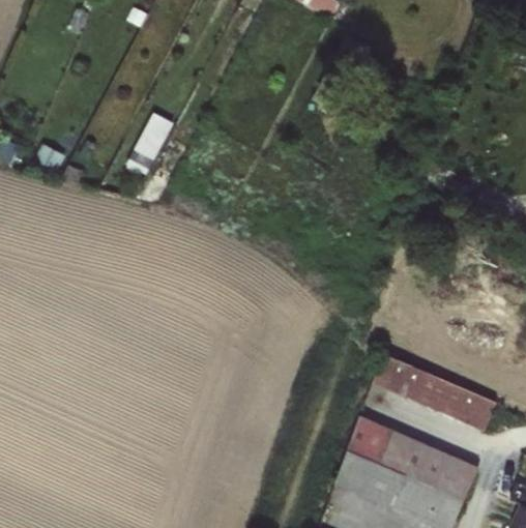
[(286,0),(325,20),(333,5),(325,0),(286,0)]
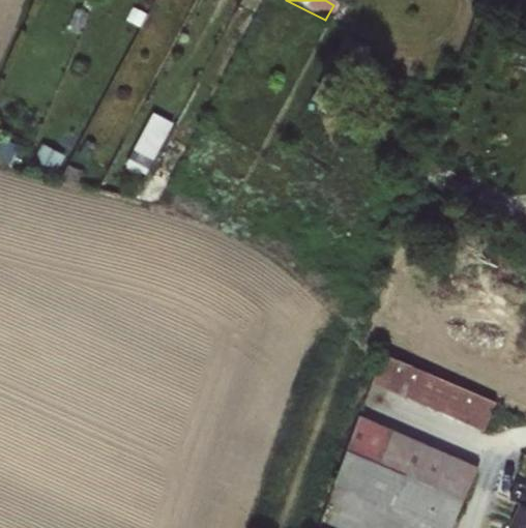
[(126,165),(147,175),(173,122),(151,112),(126,165)]
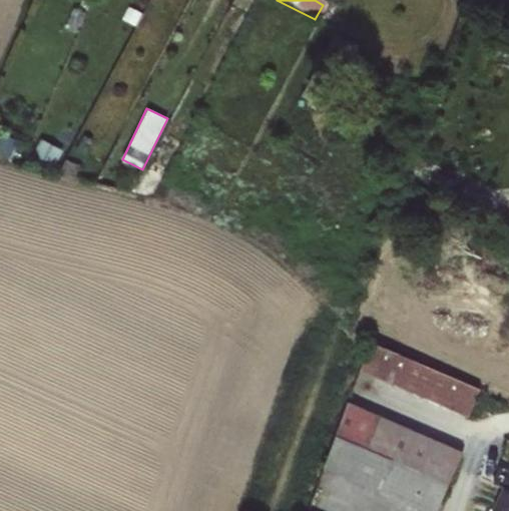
[(358,373),(468,416),(480,386),(370,343),(358,373)]
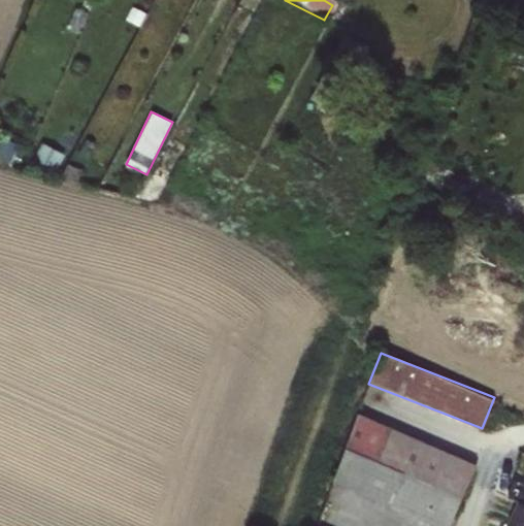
[(329,484),(437,525),(452,525),(478,462),(356,415),(329,484)]
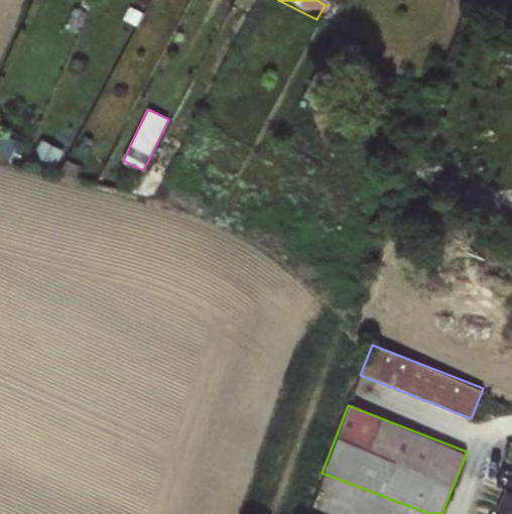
[(327,474),(308,513),(323,513),(339,479),(327,474)]
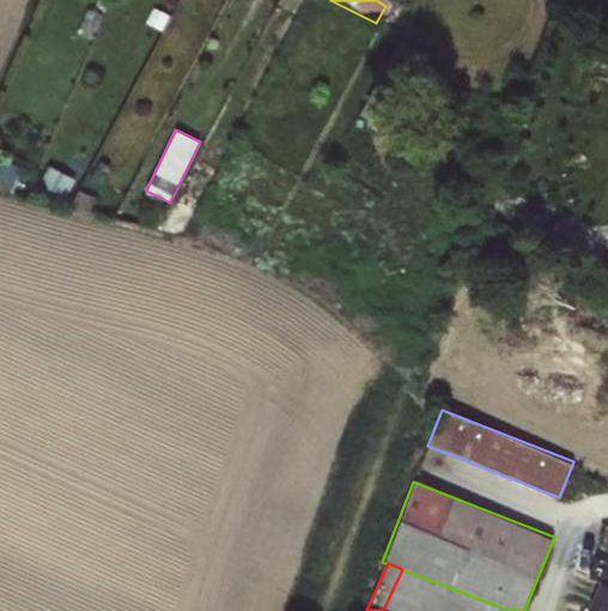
[(607,610),(607,564),(605,564),(589,610),(607,610)]
